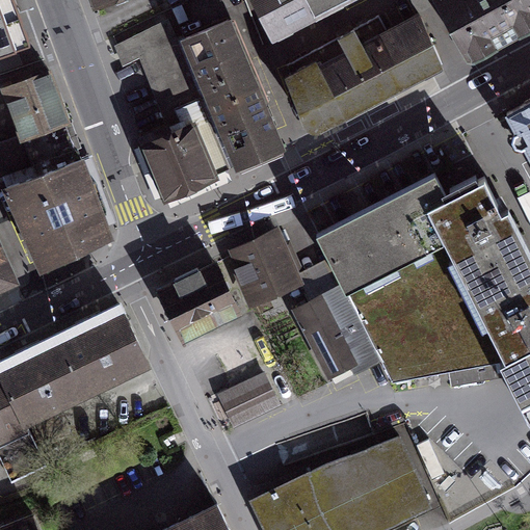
[(24,0),(0,0),(0,62),(44,46),(24,0)]
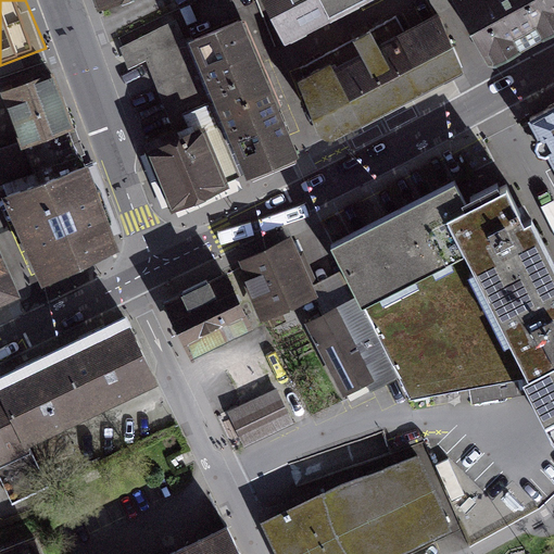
[(261,0),(280,39),(361,0),(261,0)]
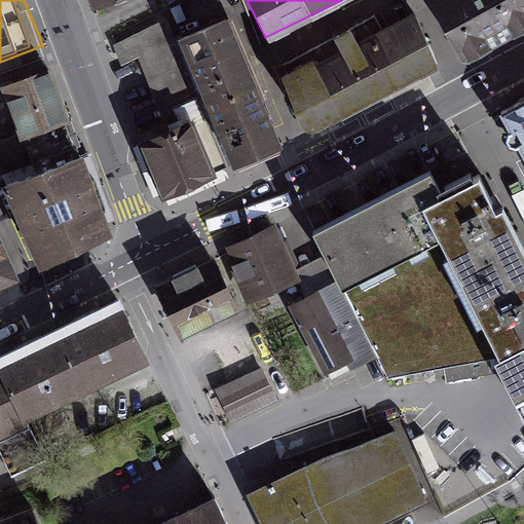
[(523,0),(431,0),(462,59),(471,60),(484,53),(523,31),(523,0)]
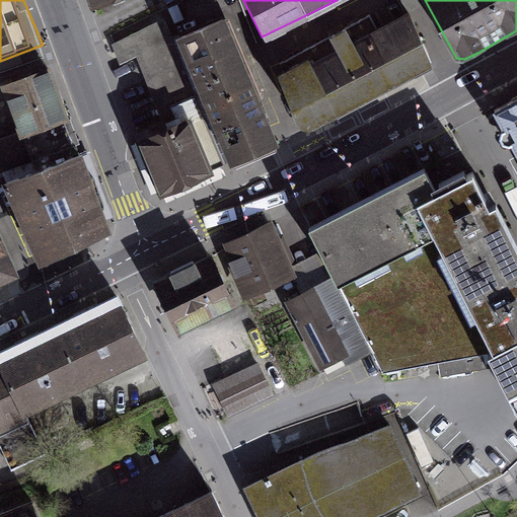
[(125,40),(162,124),(209,103),(171,18),(125,40)]
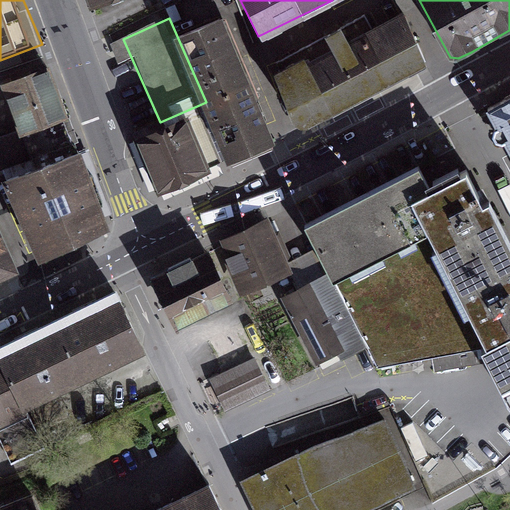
[(300,133),(303,132),(426,69),(400,20),(374,33),(367,19),(276,65),(283,79),(269,87),(292,130),(294,132),(297,133),(300,133)]
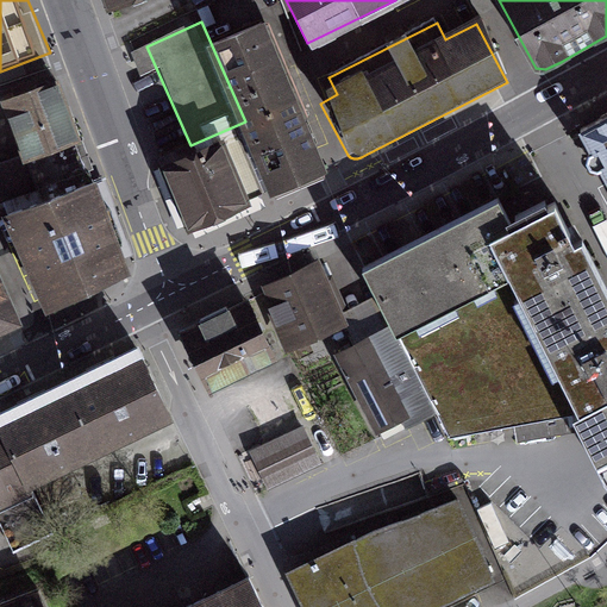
[(218,44),(282,194),(326,171),(261,25),(218,44)]
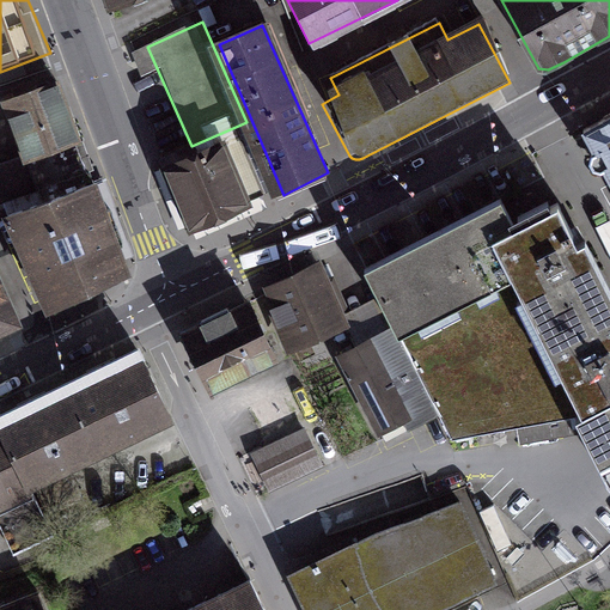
[(59,85),(1,107),(24,169),(32,165),(47,205),(96,185),(59,85)]
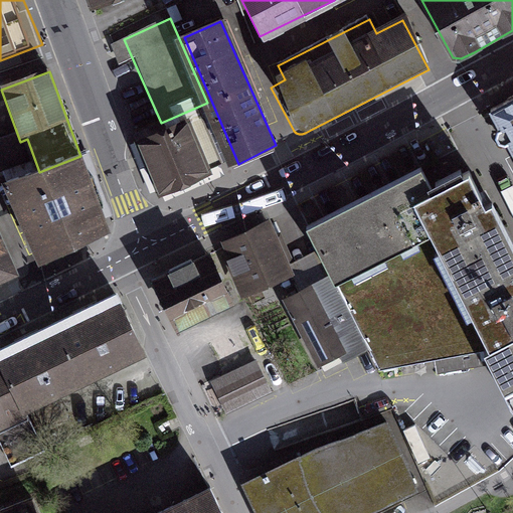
[(235,165),(207,103),(161,123),(139,133),(166,193),(235,165)]
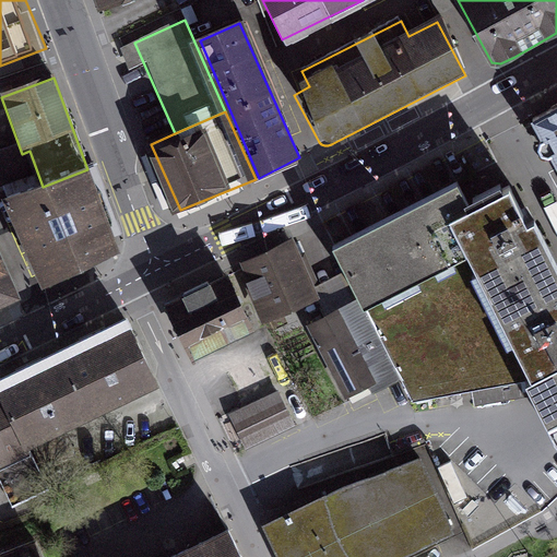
[(556,114),(533,128),(556,170),(556,114)]
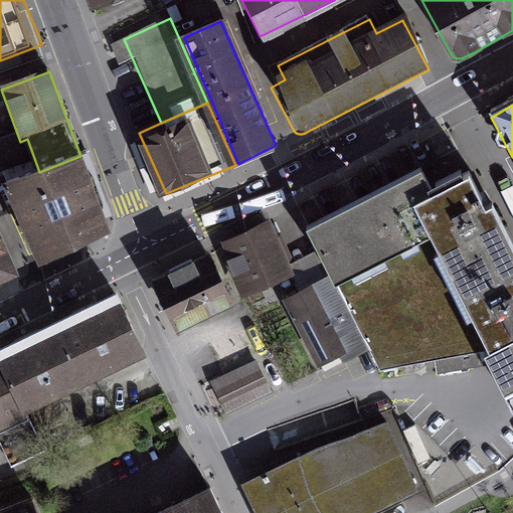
[(80,157),(9,186),(38,258),(110,228),(80,157)]
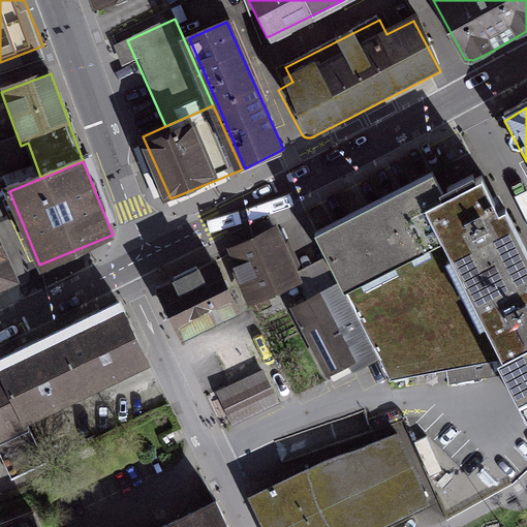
[(345,220),(314,237),(342,292),(351,287),(388,358),(396,373),(492,354),(526,423),(526,250),(508,214),(500,218),(483,183),(448,200),(435,175),(410,187),(345,220)]
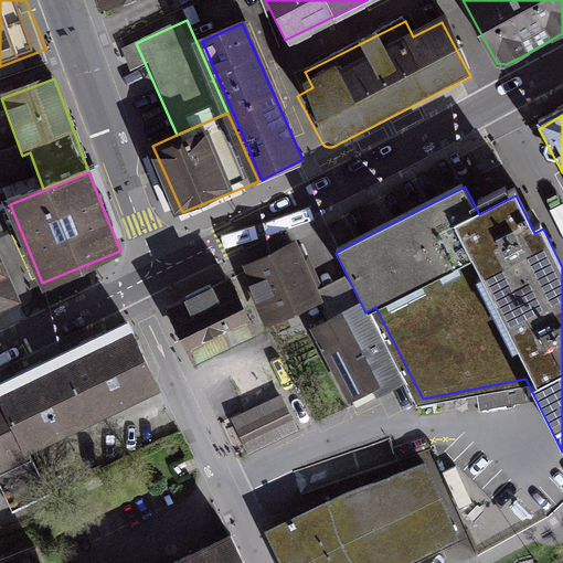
[(320,298),(298,248),(244,272),(266,321),(320,298)]
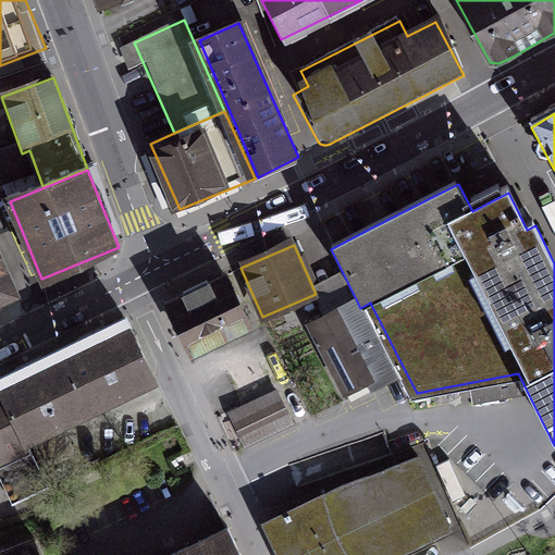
[(0,304),(19,297),(0,254),(0,304)]
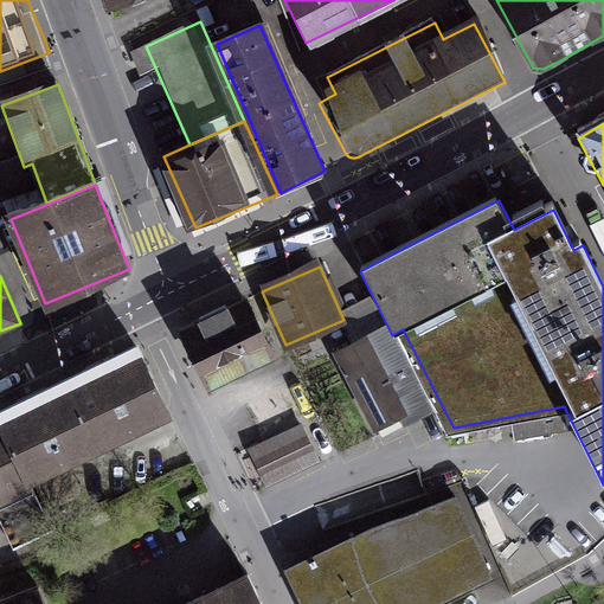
[(275,359),(249,303),(181,334),(207,390),(275,359)]
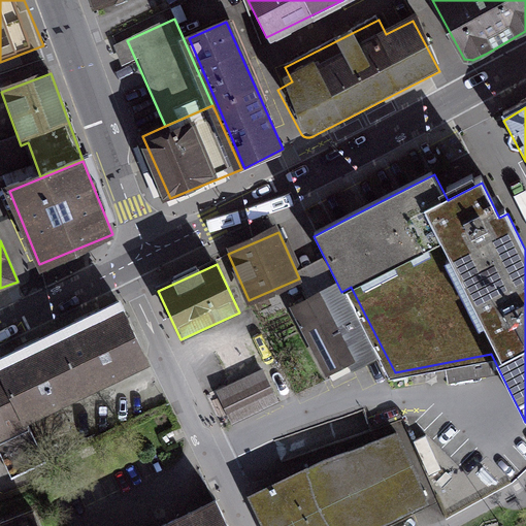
[(387,357),(351,287),(341,292),(297,315),(333,384),(387,357)]
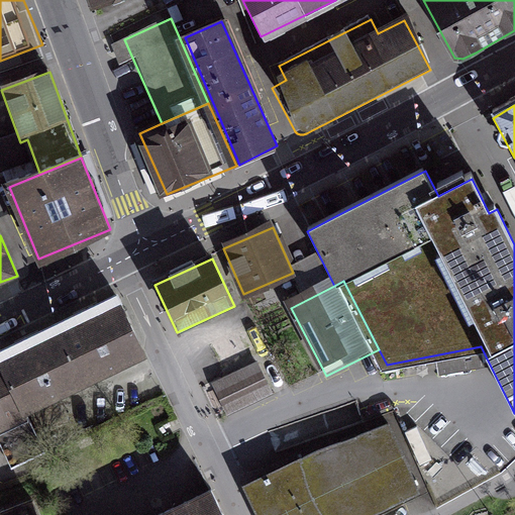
[(0,428),(3,427),(145,358),(121,306),(0,362),(3,370),(0,371),(0,428)]
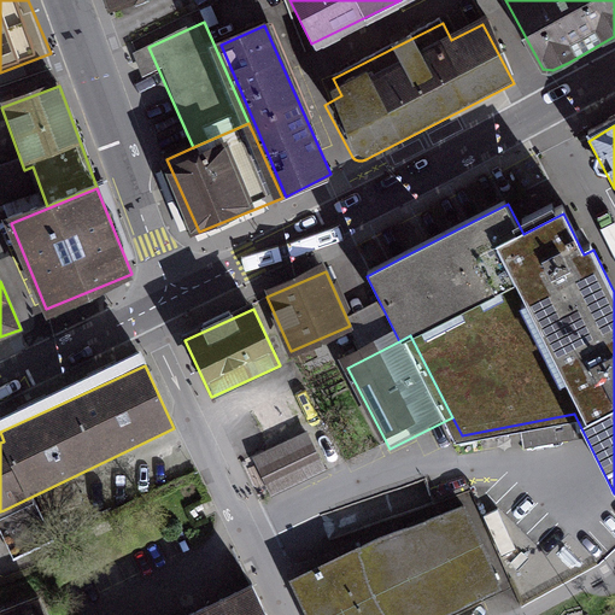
[(255,462),(271,496),(322,470),(305,437),(264,457),(255,462)]
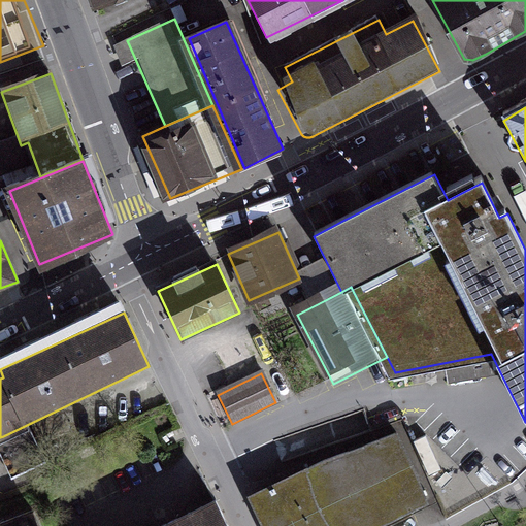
[(331,451),(254,488),(272,525),(373,525),(428,500),(398,430),(331,451)]
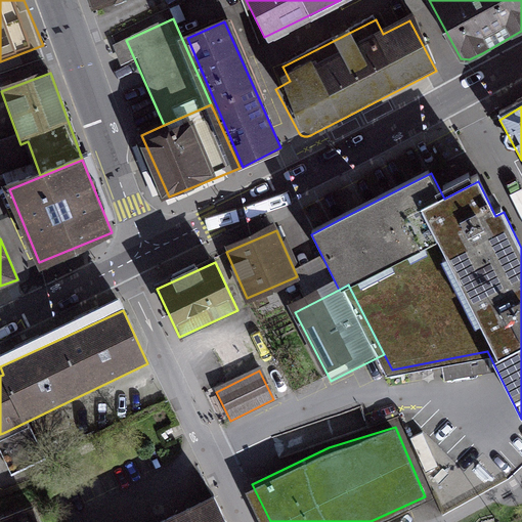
[(223,521),(213,497),(160,521),(223,521)]
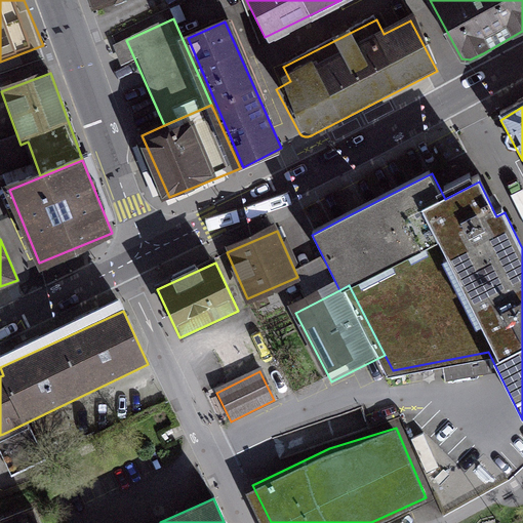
[(42,522),(36,504),(0,516),(0,522),(42,522)]
